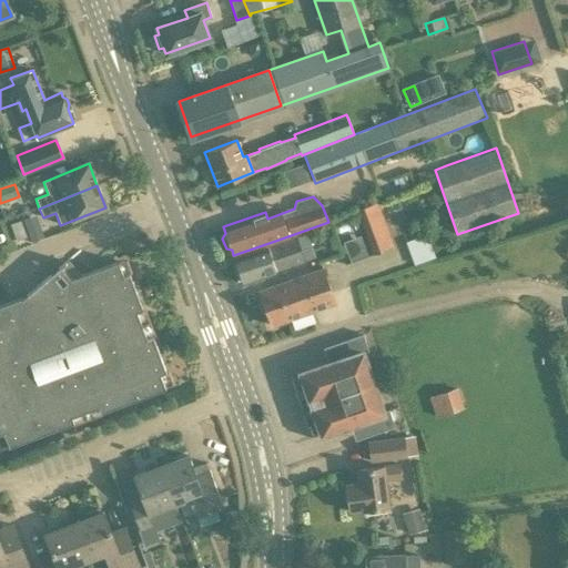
[(373,255),(378,253),(391,249),(394,247),(377,202),(356,210),(373,255)]
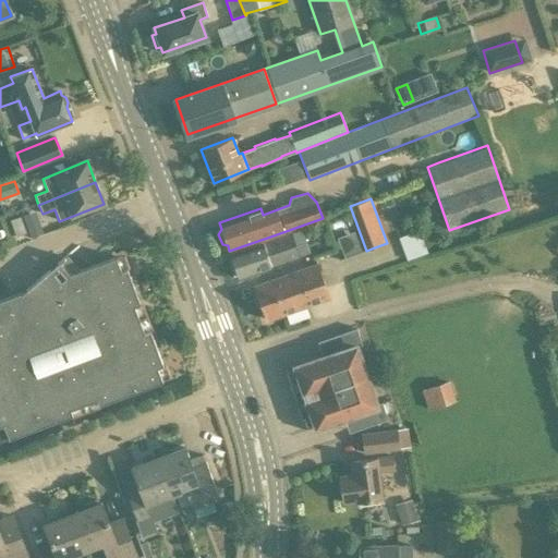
[(10,220),(15,237),(26,233),(20,217),(10,220)]
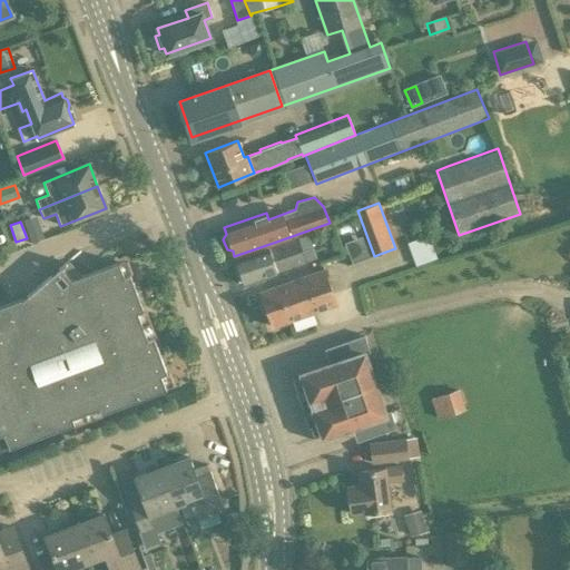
[(45,238),(40,227),(28,232),(32,243),(45,238)]
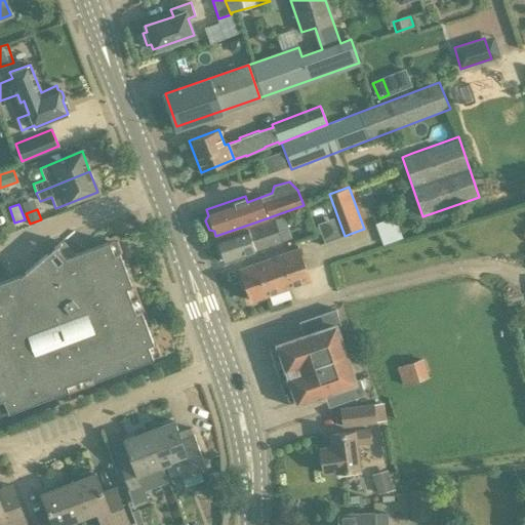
[(387,243),(406,236),(398,214),(378,221),(387,243)]
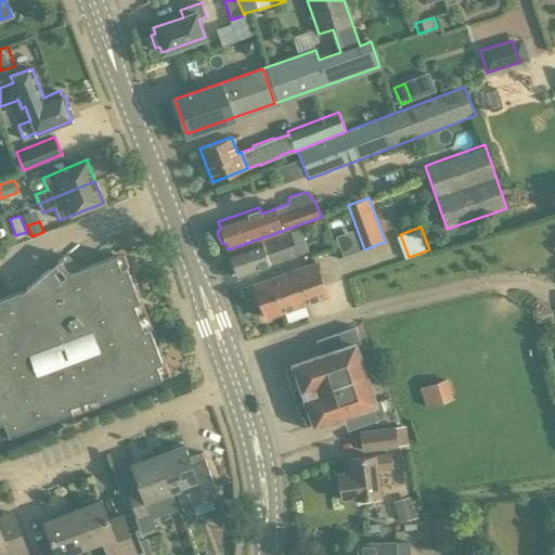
[(304,241),(299,229),(230,253),(237,275),(298,255),(294,244),(304,241)]
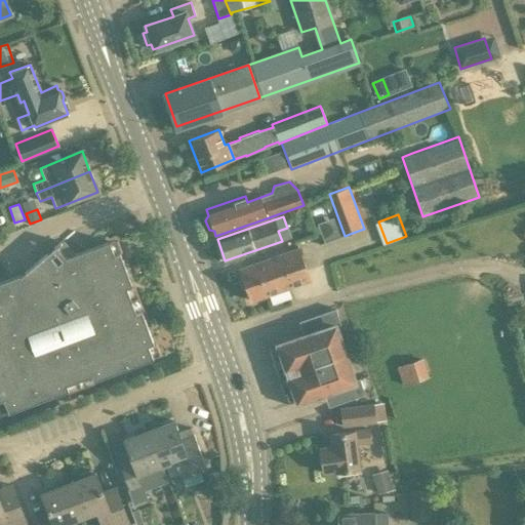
[(148,347),(153,345),(119,253),(114,255),(109,242),(72,256),(59,242),(19,277),(18,276),(0,282),(0,400),(2,400),(7,413),(153,359),(148,347)]
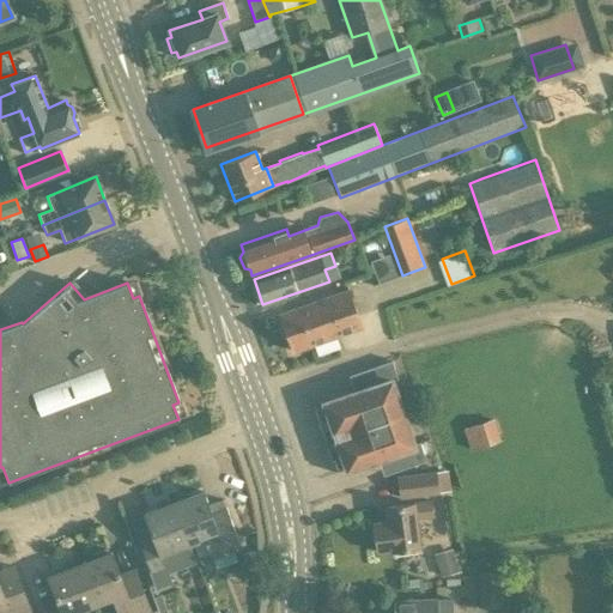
[(362,327),(349,290),(280,314),(293,351),(362,327)]
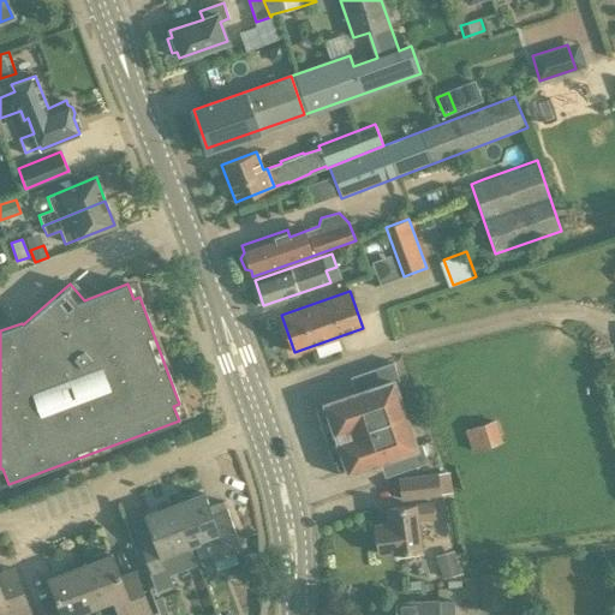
[(323,436),(329,435),(333,443),(327,446),(336,475),(338,475),(338,472),(347,470),(347,471),(407,451),(413,467),(427,463),(421,443),(421,445),(421,446),(416,448),(394,384),(400,382),(393,363),(378,368),(384,383),(324,404),(326,405),(316,408),(315,406),(314,407),(323,436)]
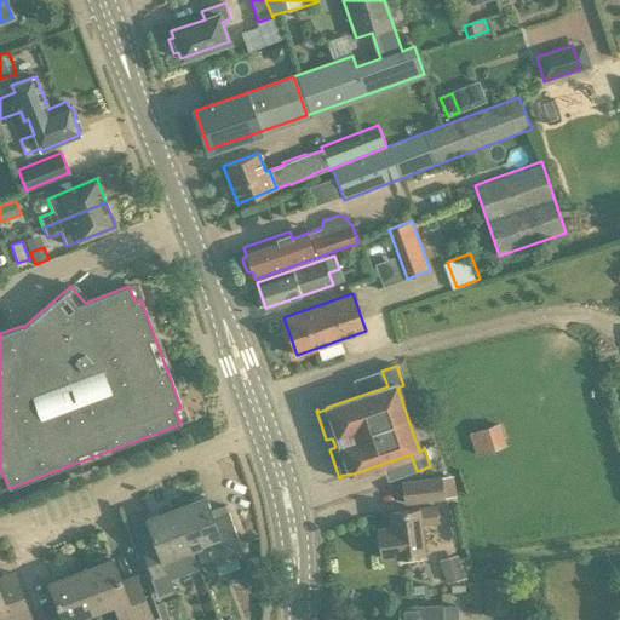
[(480,453),(511,443),(504,420),(472,430),(480,453)]
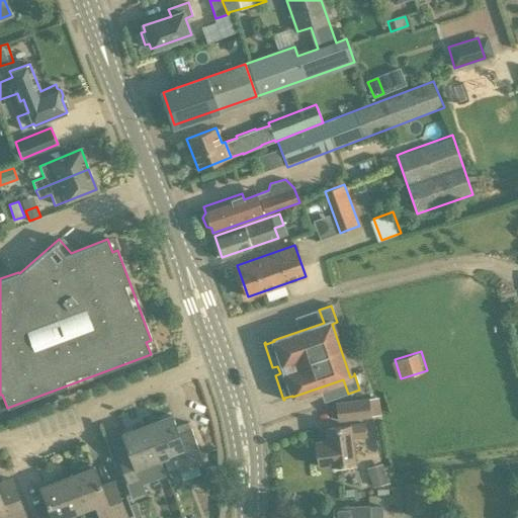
[(338,421),(345,420),(369,417),(369,416),(378,415),(375,399),(367,400),(367,399),(342,402),(336,403),(338,421)]
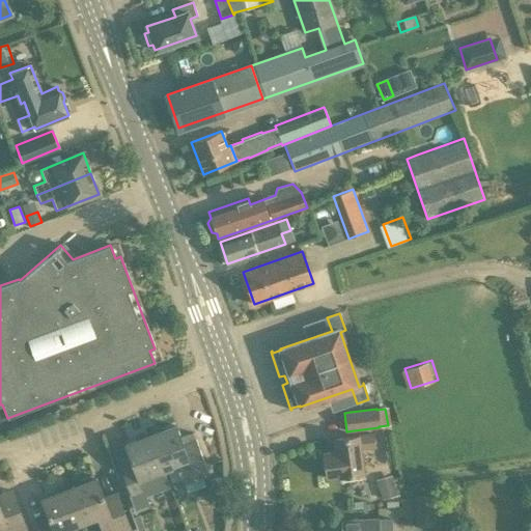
[(150,436),(163,471),(176,466),(183,482),(207,473),(192,432),(179,438),(175,426),(150,436)]
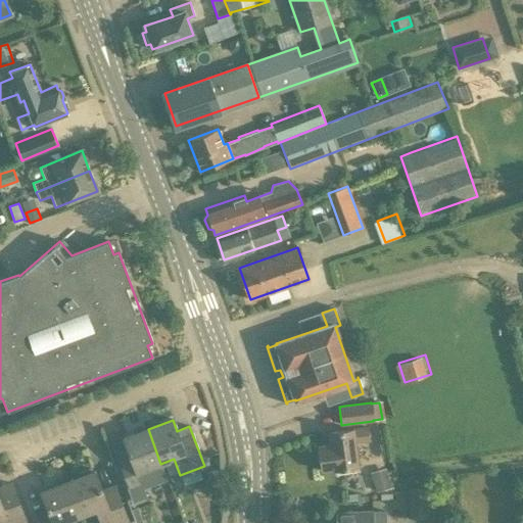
[(370,440),(368,428),(353,429),(329,432),(330,444),(318,445),(321,471),(333,469),(333,470),(359,467),(355,442),(370,440)]
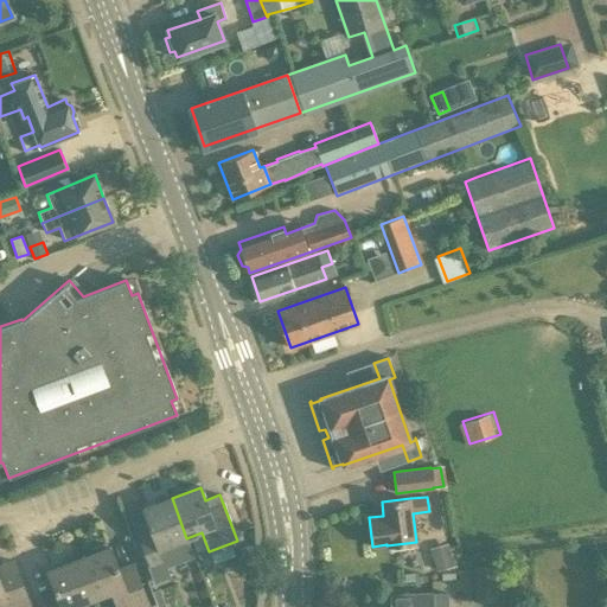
[(173,543),(186,538),(172,498),(142,509),(153,535),(138,541),(154,582),(168,576),(163,558),(177,554),(173,543)]
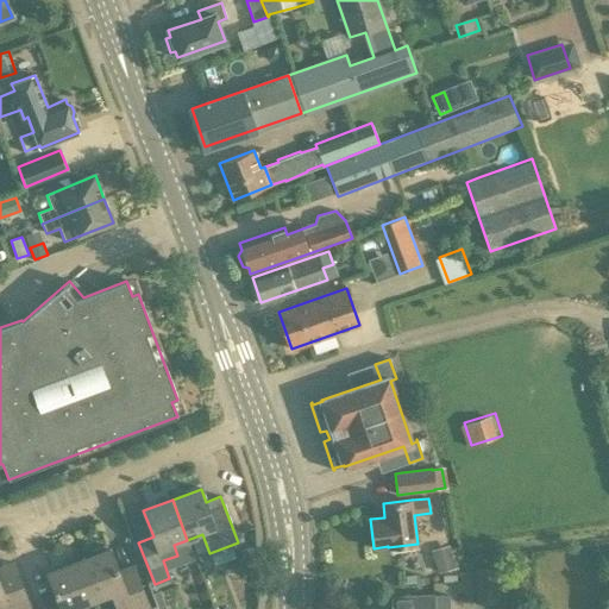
[(438,572),(456,566),(449,545),(431,550),(438,572)]
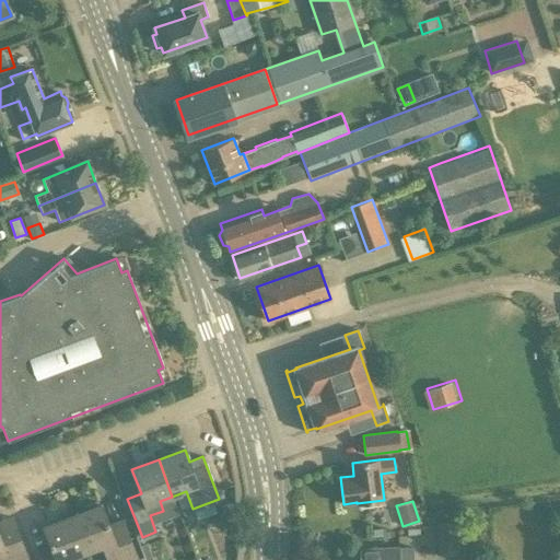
[(234,502),(223,502),(223,521),(234,521),(234,502)]
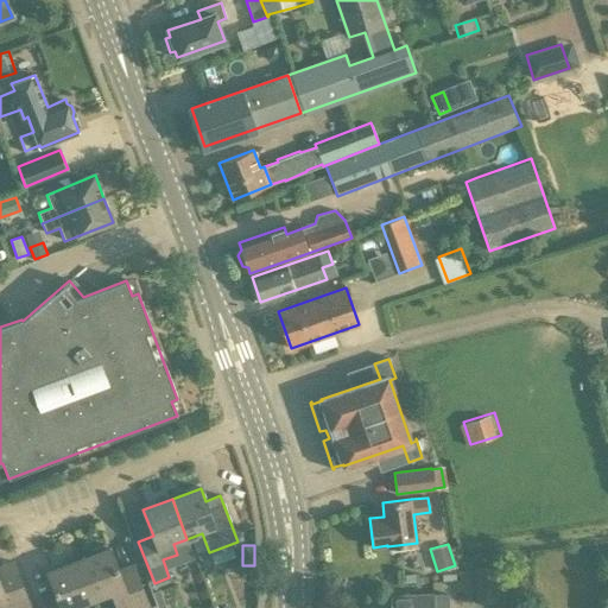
[(108,548),(77,559),(94,599),(111,593),(116,607),(146,607),(150,607),(132,564),(118,570),(108,548)]
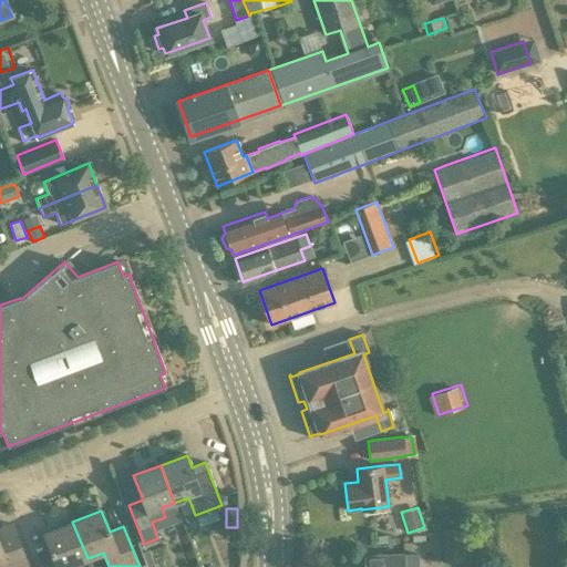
[(88,558),(72,522),(44,533),(51,552),(38,557),(41,566),(71,566),(71,565),(88,558)]
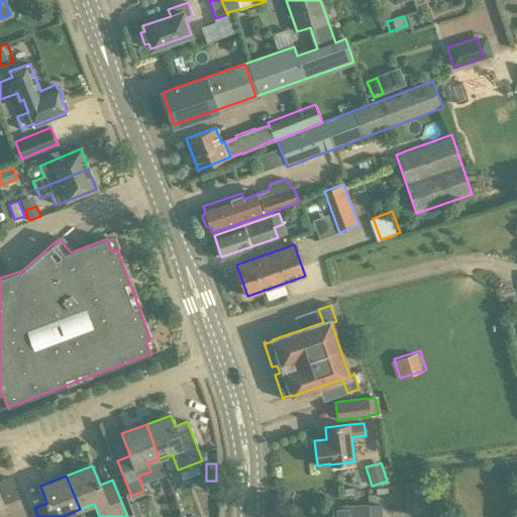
[(0,516),(25,516),(24,513),(11,478),(0,481),(0,516)]
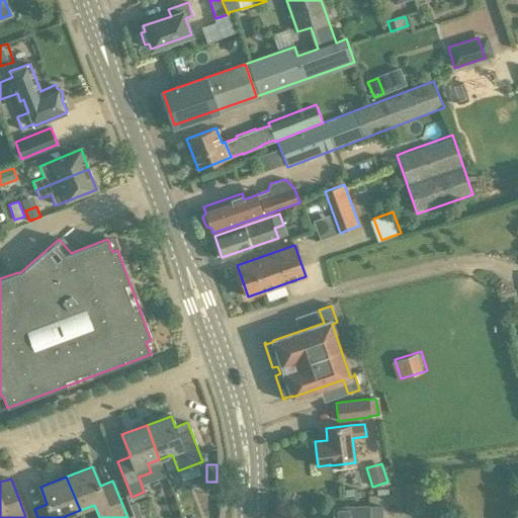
[(438,513),(438,494),(437,483),(405,484),(405,514),(438,513)]
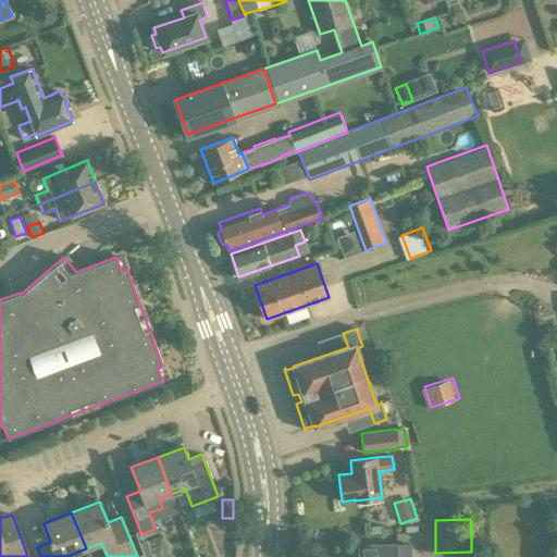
[(406,556),(406,544),(358,546),(358,556),(406,556)]
